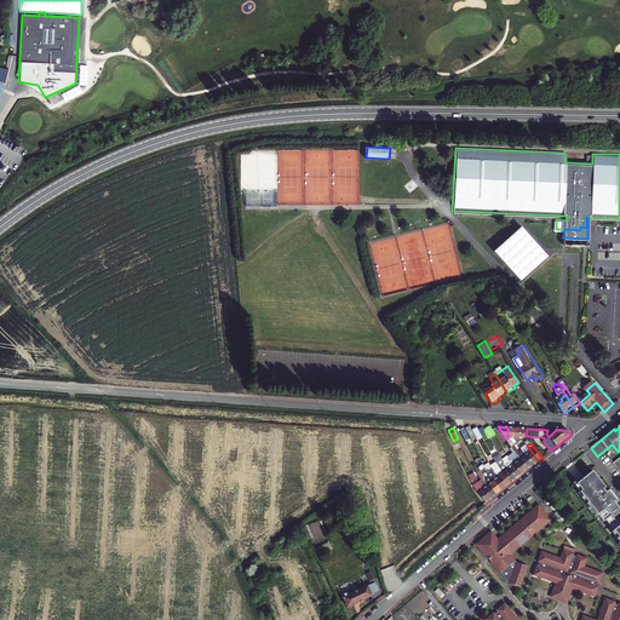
[(527,470),(533,465),(524,455),(526,455),(522,451),(518,453),(514,446),(512,447),(512,448),(527,470)]
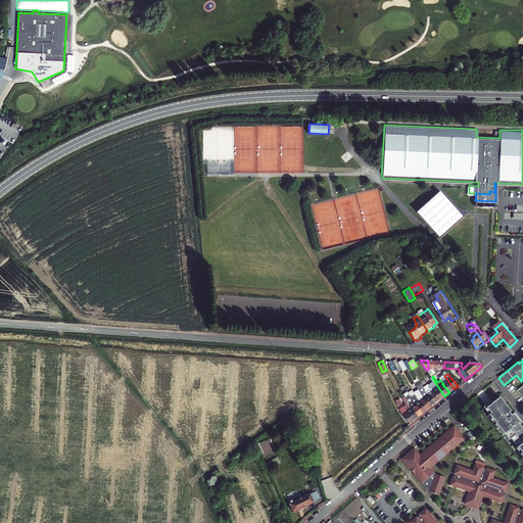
[(442,384),(449,392),(454,388),(444,376),(439,379),(440,380),(443,384),(442,384)]
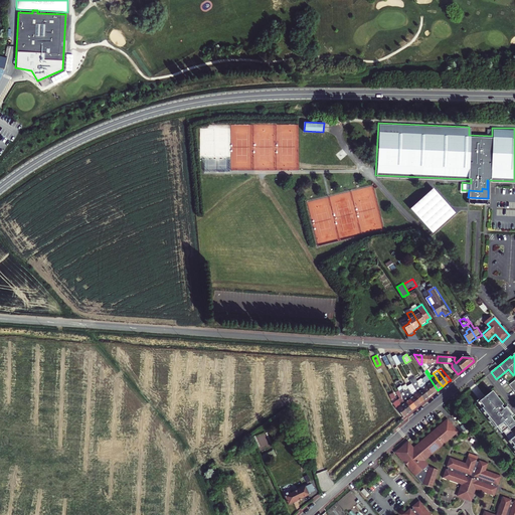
[(433,394),(438,390),(425,372),(423,373),(425,377),(423,379),(426,384),(425,385),(433,394)]
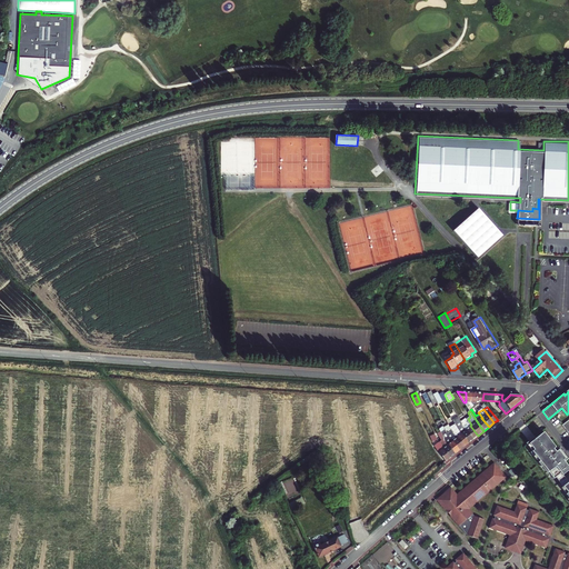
[(466,430),(473,440),(478,436),(470,426),(471,425),(468,419),(461,425),(462,427),(466,430)]
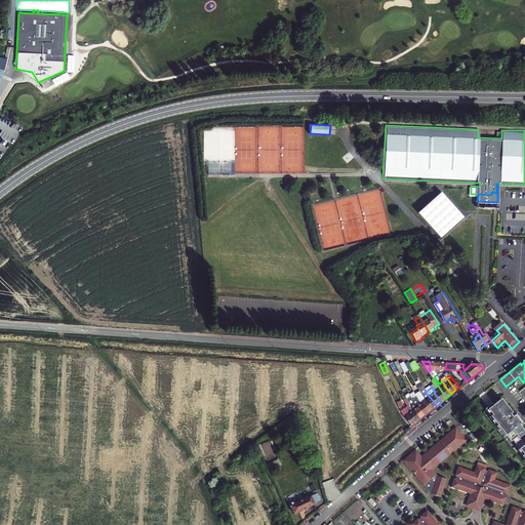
[(433,409),(426,400),(425,399),(426,399),(423,396),(422,395),(417,398),(418,400),(429,412),(433,409)]
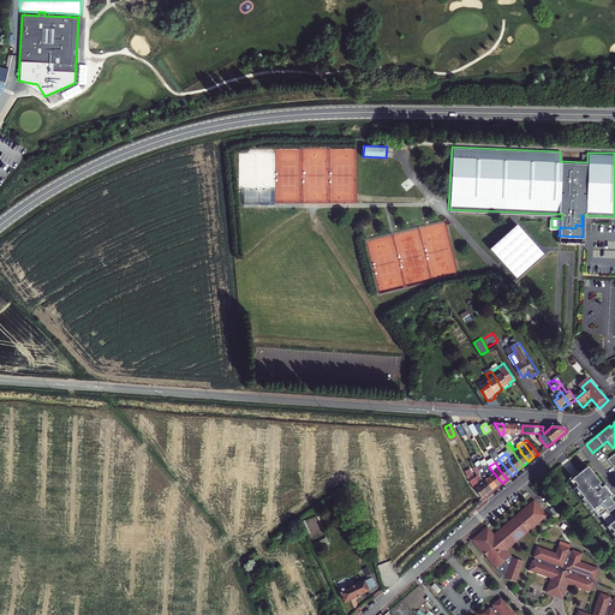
[(481,477),(491,491),(496,487),(485,473),(484,470),(483,467),(482,465),(478,469),(481,473),(479,475),(481,477)]
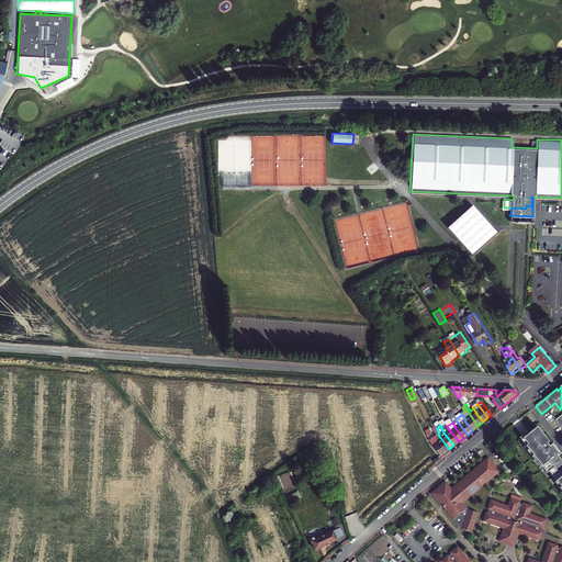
[(444,433),(453,445),(459,441),(448,428),(447,426),(446,425),(441,427),(442,429),(444,433)]
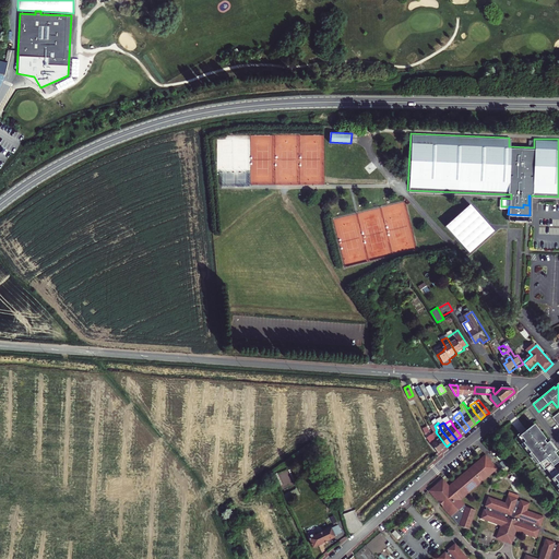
[(461,436),(465,432),(458,423),(453,426),(461,436)]
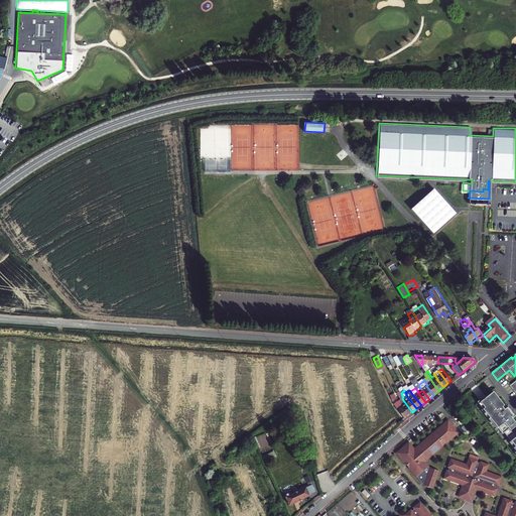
[(506,408),(493,392),(480,403),(485,409),(483,410),(502,434),(515,423),(511,417),(512,416),(509,412),(511,411),(508,407),(506,408)]
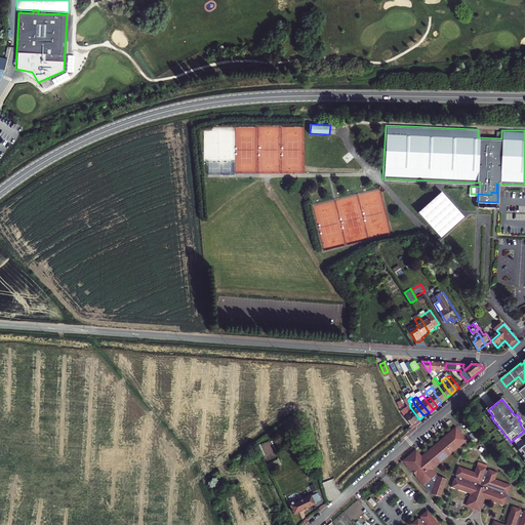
[(415,422),(419,419),(410,407),(406,410),(415,422)]
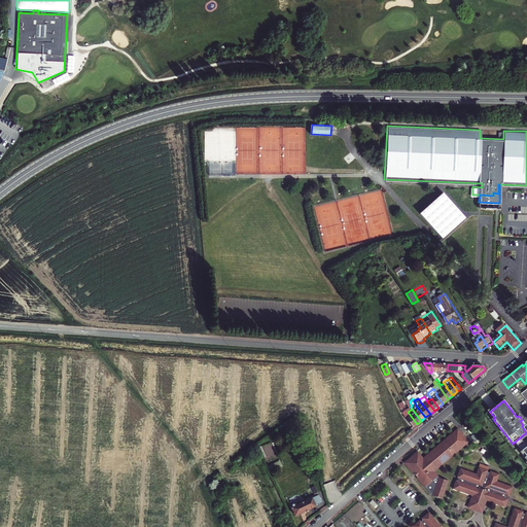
[(413,427),(417,424),(408,412),(405,414),(407,418),(406,419),(413,427)]
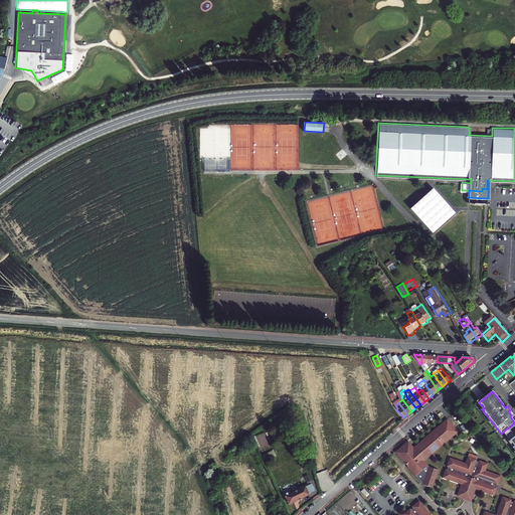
[(446,422),(457,436),(459,433),(449,420),(446,422)]
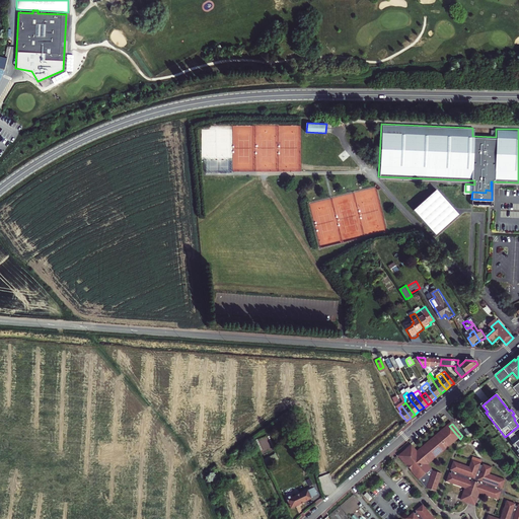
[(418,453),(413,447),(400,457),(409,467),(411,466),(414,469),(412,471),(426,487),(429,488),(428,490),(437,493),(443,475),(434,471),(429,465),(460,439),(449,426),(420,451),(421,453),(419,454),(418,453)]
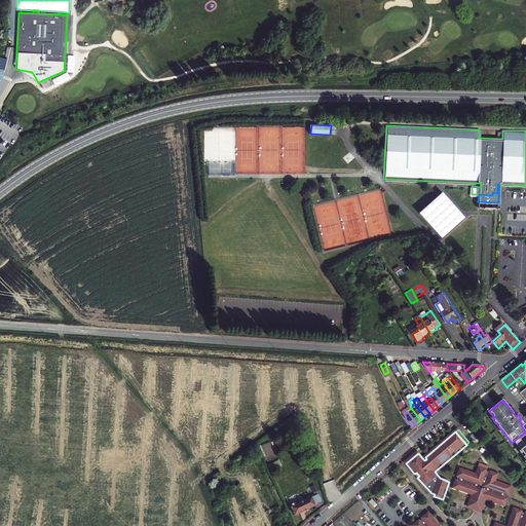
[(282,465),(279,461),(267,467),(269,471),(282,465)]
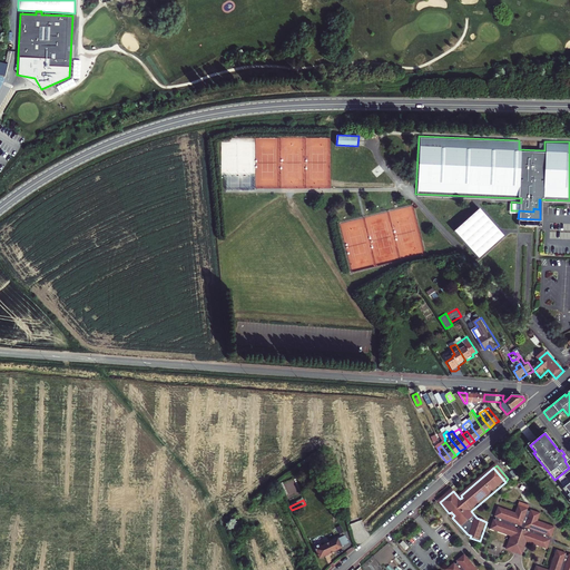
[(494,520),(492,529),(497,530),(495,532),(499,533),(500,532),(513,537),(510,548),(523,552),(527,542),(528,541),(541,546),(540,548),(544,549),(544,547),(549,549),(552,540),(550,540),(551,537),(553,538),(556,529),(551,528),(552,527),(549,526),(548,527),(539,523),(539,522),(541,514),(531,511),(531,512),(529,512),(530,507),(520,503),(517,514),(517,516),(507,512),(507,511),(503,510),(503,511),(499,510),(495,518),(498,519),(497,521),(494,520)]
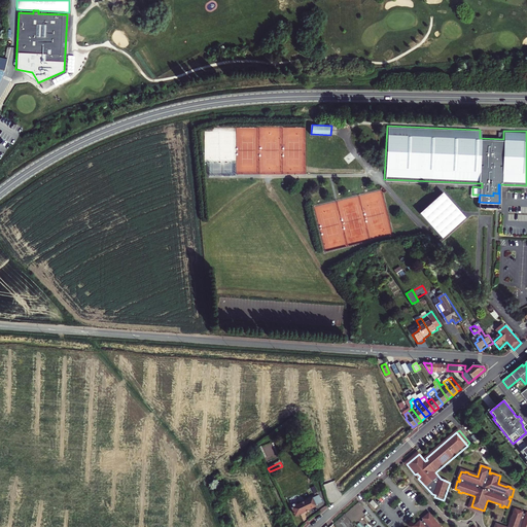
[(393,479),(397,485),(403,482),(405,483),(406,482),(401,476),(399,469),(398,470),(398,476),(393,479)]
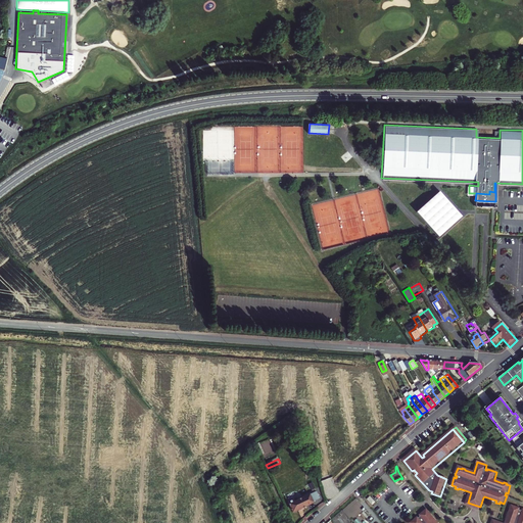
[(289,503),(293,512),(306,506),(304,501),(300,503),(299,500),(294,502),(294,500),(289,503)]
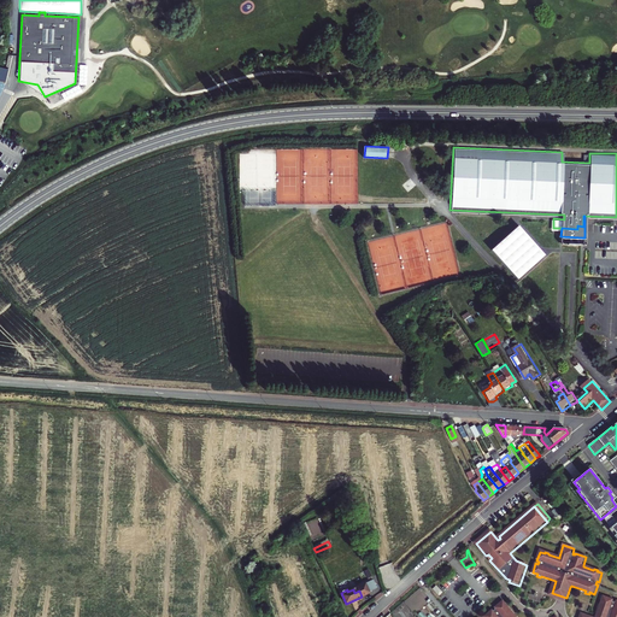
[(589,616),(585,616),(583,616),(616,616),(616,601),(616,603),(613,601),(615,600),(605,597),(604,601),(603,600),(601,605),(603,605),(598,616),(589,616)]
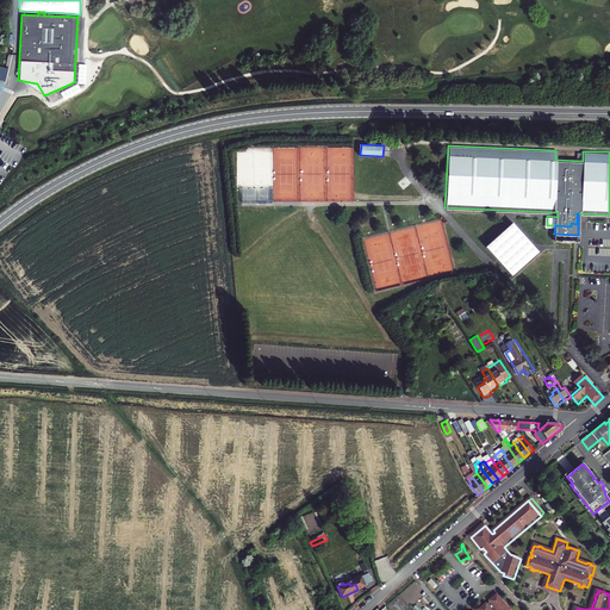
[(500,599),(497,596),(490,602),(491,603),(489,605),(487,604),(480,609),(511,609),(510,608),(509,609),(503,602),(504,602),(502,598),(500,599)]
